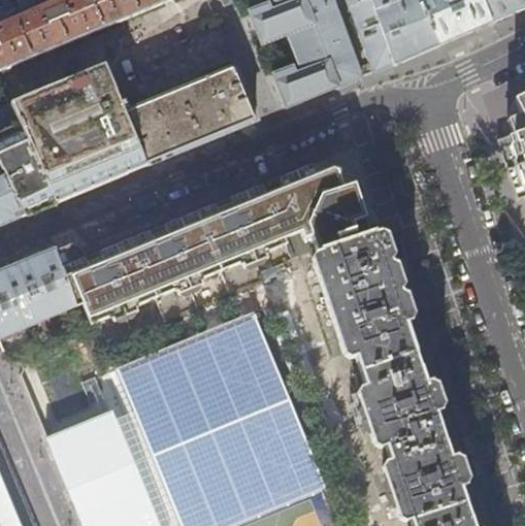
[(58,0),(0,26),(0,71),(167,0),(58,0)]
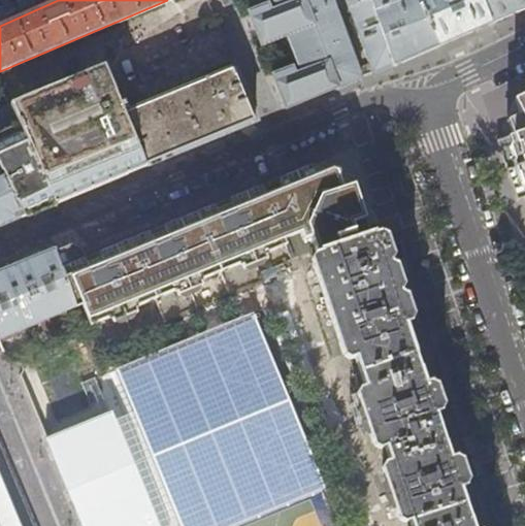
[(0,0),(0,26),(58,0),(0,0)]
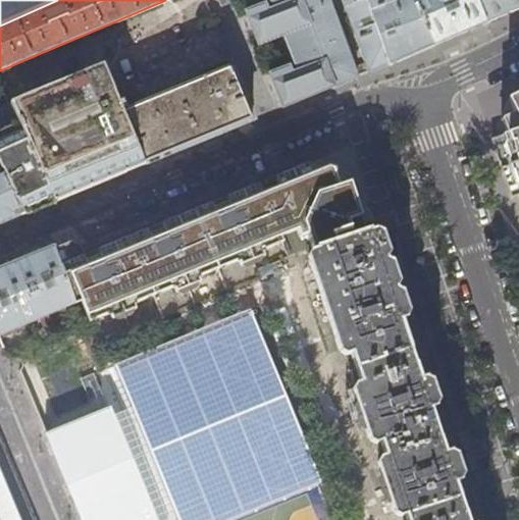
[(335,85),(303,0),(273,0),(275,5),(250,15),(251,17),(260,42),(287,33),(300,68),(274,78),(275,81),(284,106),(335,85)]
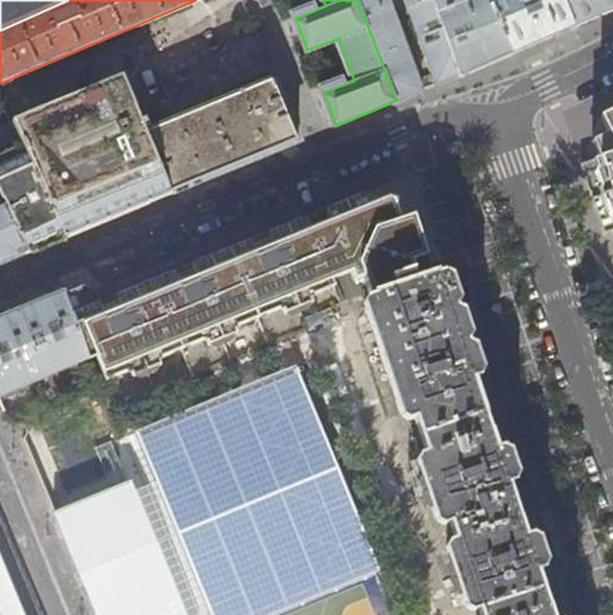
[(425,89),(393,0),(358,0),(396,100),(425,89)]
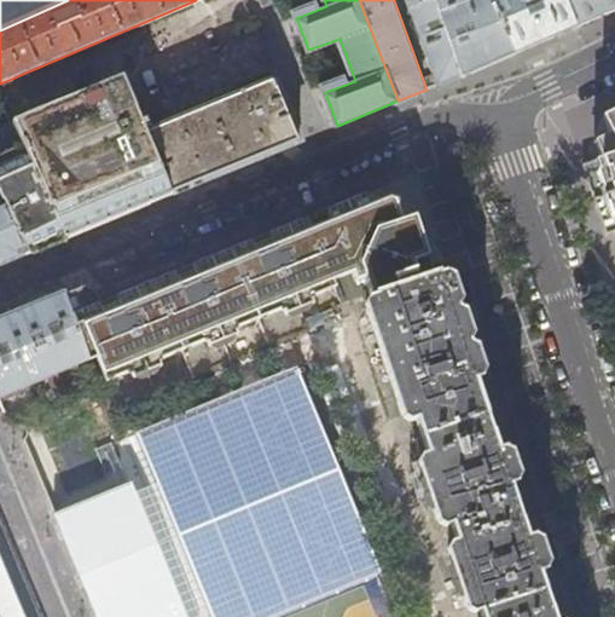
[(410,0),(440,84),(463,74),(436,0),(410,0)]
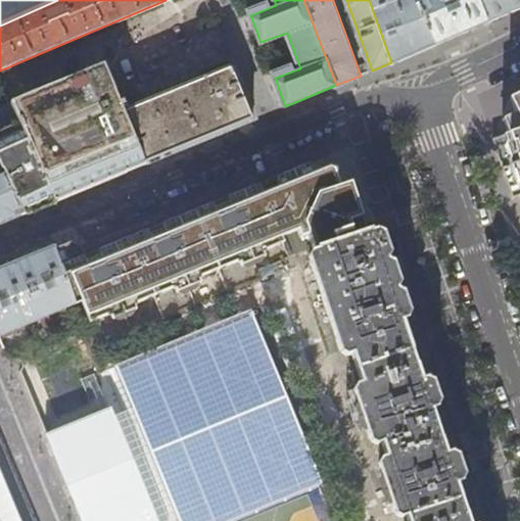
[(369,0),(391,62),(481,24),(519,6),(519,0),(369,0)]
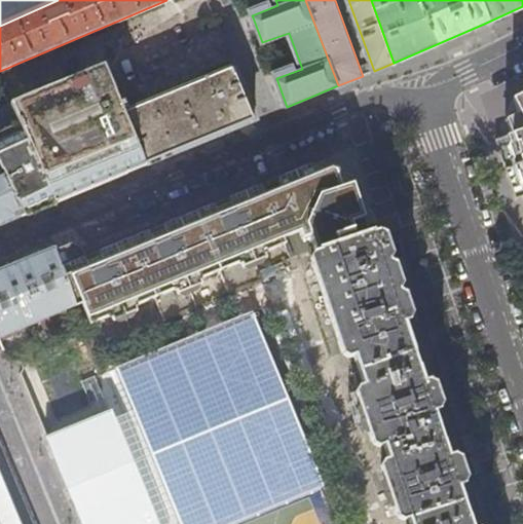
[(140,101),(232,61),(235,59),(230,47),(224,35),(220,25),(193,37),(195,43),(139,69),(143,79),(133,83),(140,101)]
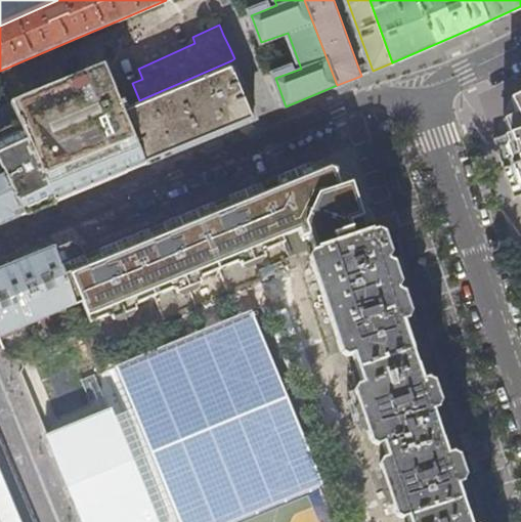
[(256,119),(231,60),(139,100),(136,109),(126,114),(147,164),(229,130),(256,119)]
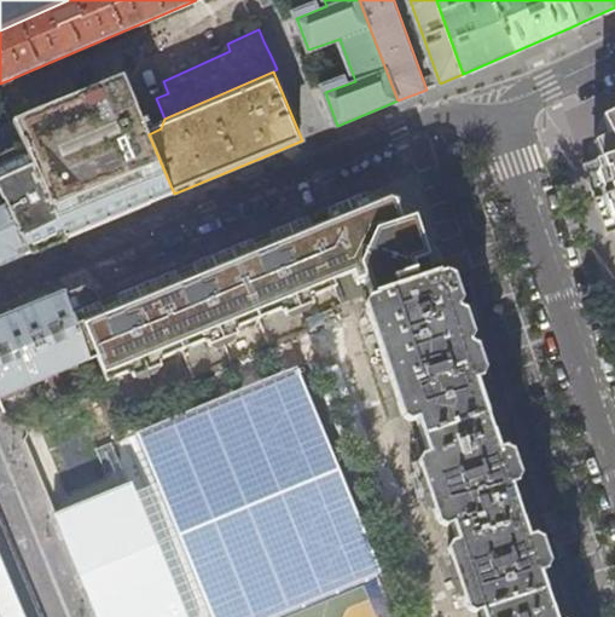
[(163,199),(174,194),(149,134),(145,127),(150,125),(149,120),(144,122),(126,78),(16,125),(69,237),(163,199)]
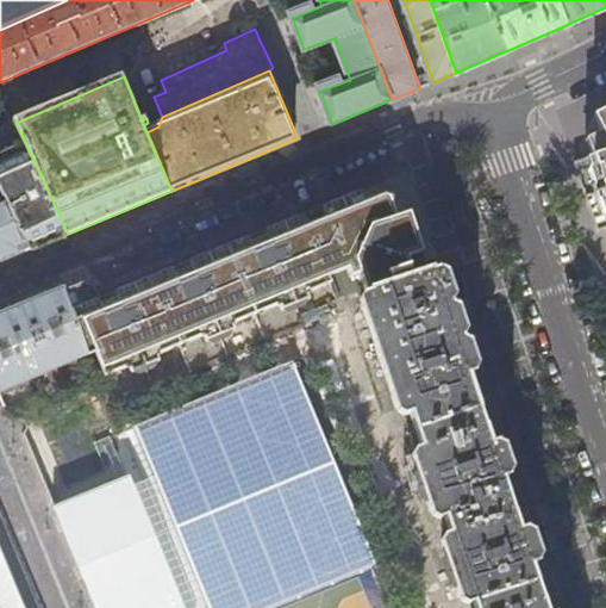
[(605,107),(597,112),(603,129),(599,140),(594,153),(576,159),(592,205),(605,247),(605,107)]
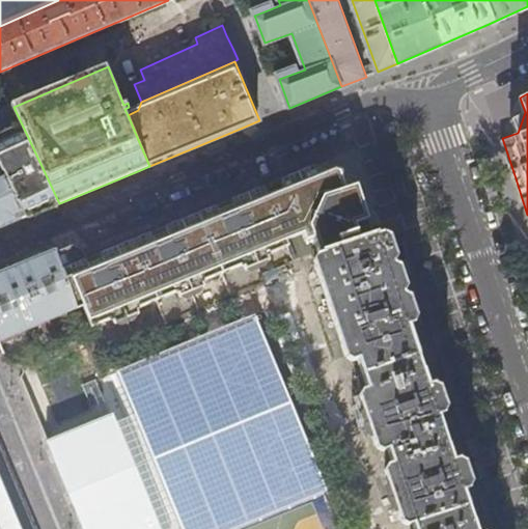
[(59,203),(14,107),(11,100),(0,105),(0,164),(25,217),(37,212),(50,207),(59,203)]
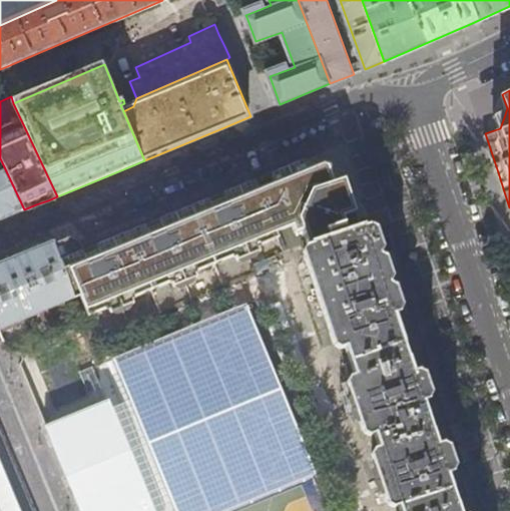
[(0,219),(24,209),(0,158),(0,219)]
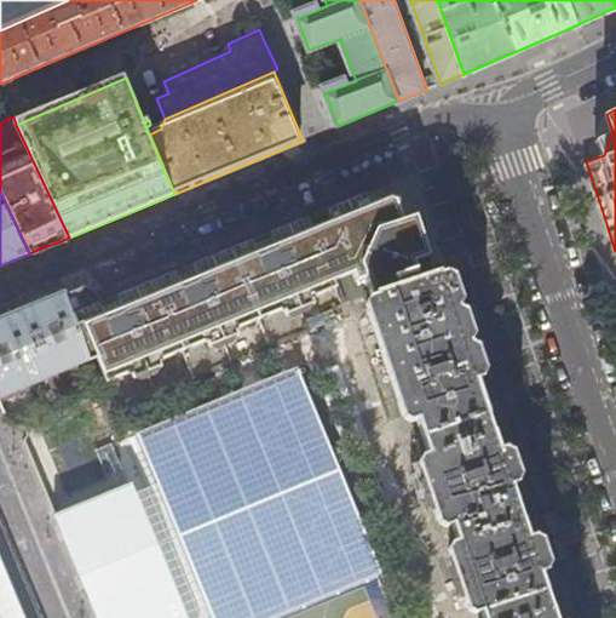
[(381,213),(373,193),(370,192),(333,207),(314,215),(280,229),(203,261),(126,292),(102,302),(97,290),(86,286),(76,290),(67,293),(90,360),(101,356),(110,379),(133,371),(136,377),(167,365),(165,358),(211,339),(213,345),(243,333),(241,326),(287,308),(289,314),(321,302),(318,293),(333,289),(340,286),(338,279),(357,272),(381,213)]
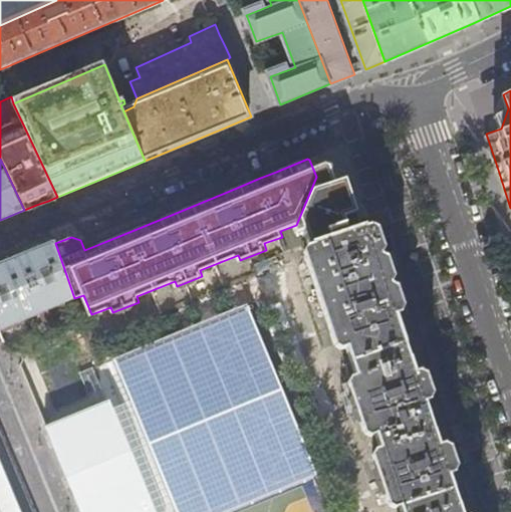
[(296,225),(298,231),(306,228),(311,244),(308,245),(306,252),(336,342),(340,341),(343,348),(347,346),(357,375),(352,376),(354,384),(350,386),(365,429),(369,428),(371,436),(376,434),(381,448),(376,449),(378,458),(374,459),(389,502),(394,500),(396,508),(401,506),(403,511),(464,511),(454,480),(452,473),(457,471),(447,442),(442,444),(440,437),(428,401),(433,399),(423,369),(419,370),(407,335),(399,313),(403,312),(387,262),(373,225),(364,228),(348,179),(347,178),(329,184),(323,181),(316,177),(296,225)]
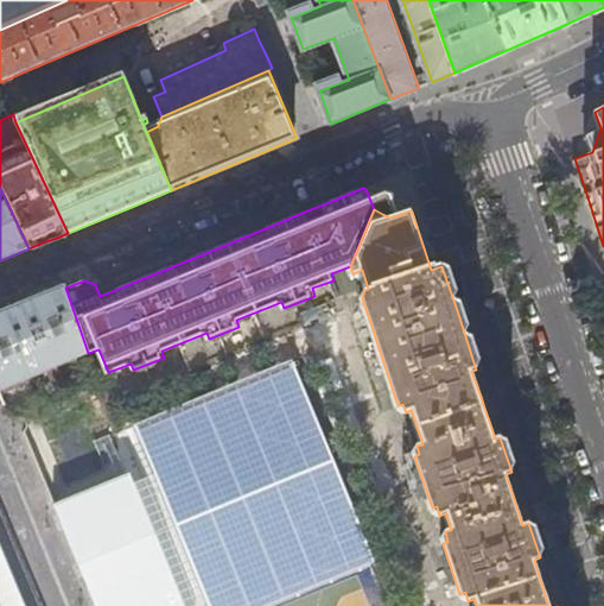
[(88,353),(65,288),(65,284),(10,308),(0,311),(0,385),(1,389),(4,389),(29,378),(89,354),(88,353)]
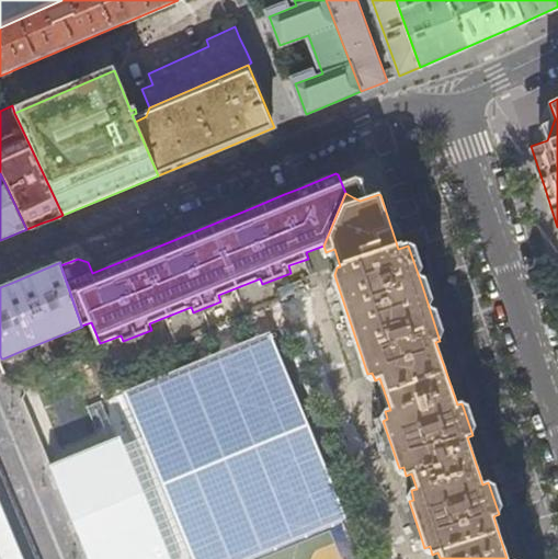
[(145,437),(125,446),(172,558),(242,558),(346,518),(272,334),(129,392),(145,437)]
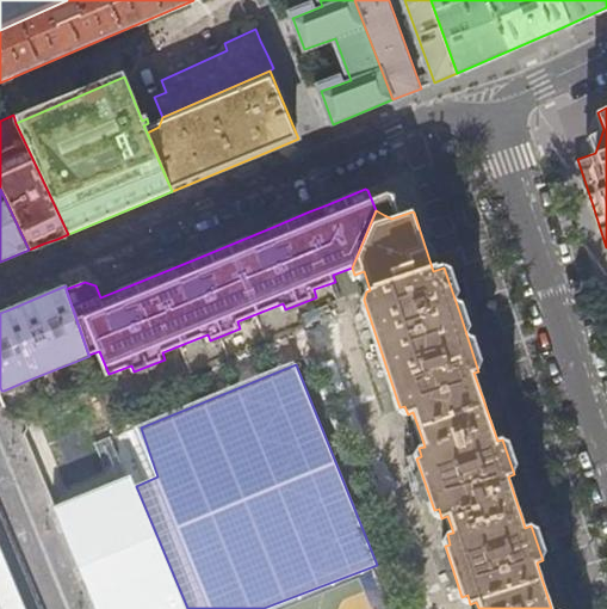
[(130,473),(55,504),(98,608),(187,608),(136,486),(130,473)]
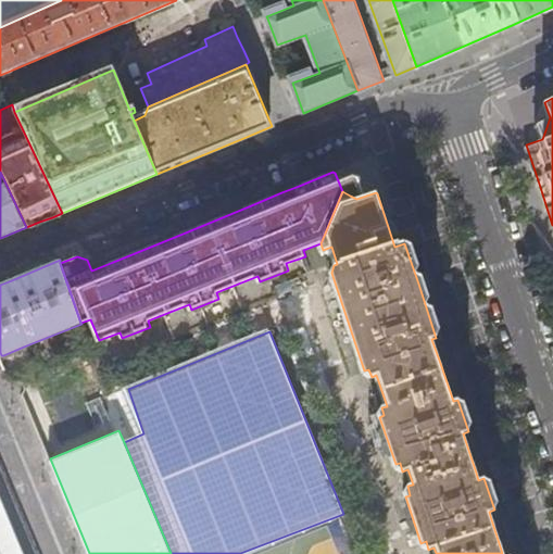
[(42,553),(0,452),(0,553),(42,553)]
